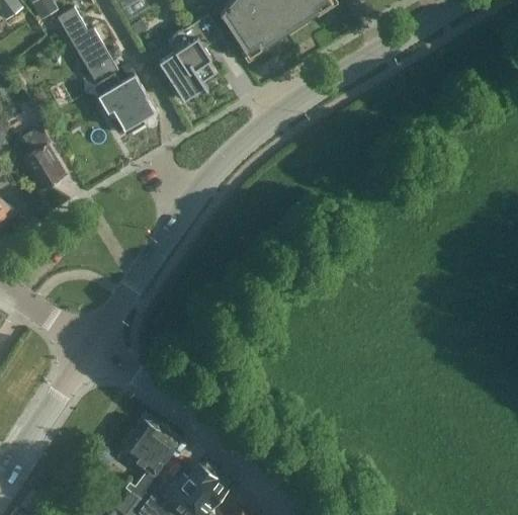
[(23,9),(16,0),(0,0),(0,12),(5,21),(23,9)]
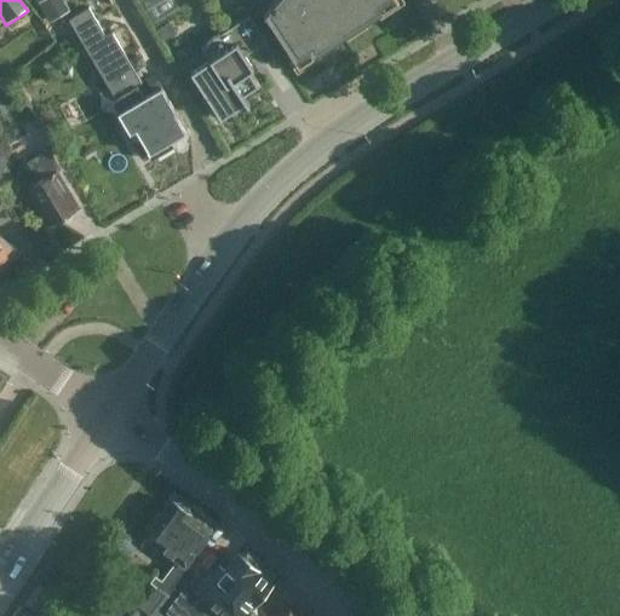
[(49,23),(78,7),(73,0),(45,0),(39,4),(49,23)]
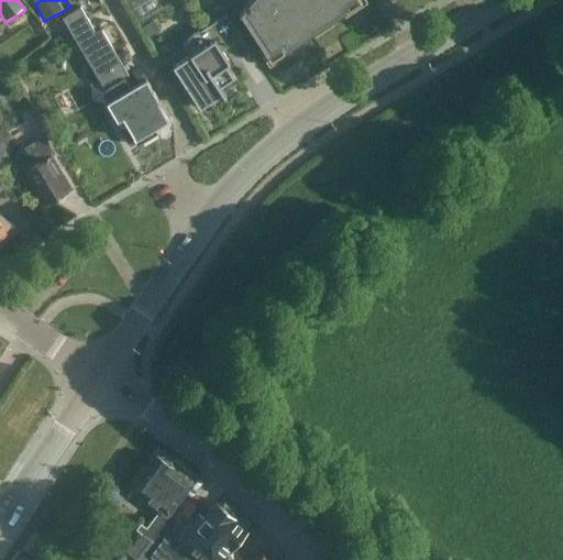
[(269,64),(361,3),(357,0),(251,0),(238,15),(269,64)]
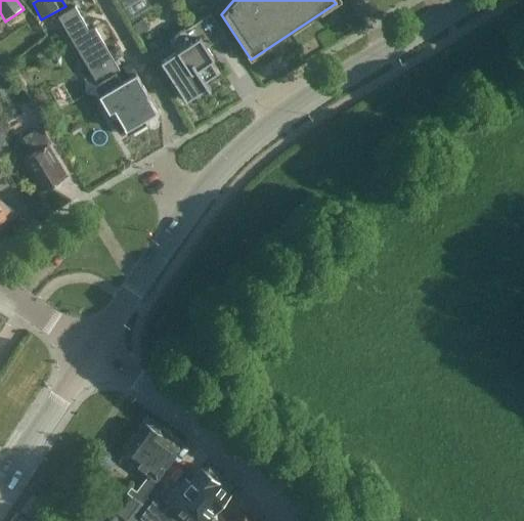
[(88,33),(75,8),(57,17),(102,94),(98,97),(106,111),(114,110),(124,127),(122,128),(127,138),(146,126),(143,122),(156,114),(146,97),(147,96),(134,76),(121,84),(115,74),(119,72),(94,30),(88,33)]
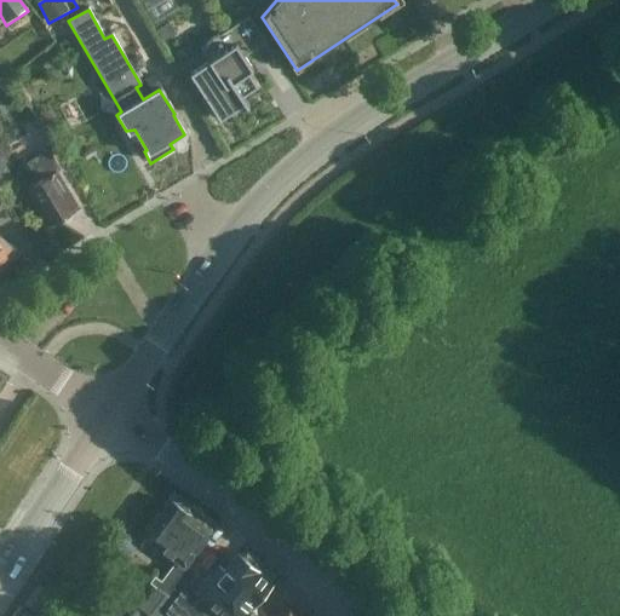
[(245,105),(247,109),(250,108),(244,98),(258,90),(248,75),(253,72),(245,58),(267,44),(250,18),(200,50),(210,63),(190,75),(220,121),(245,105)]
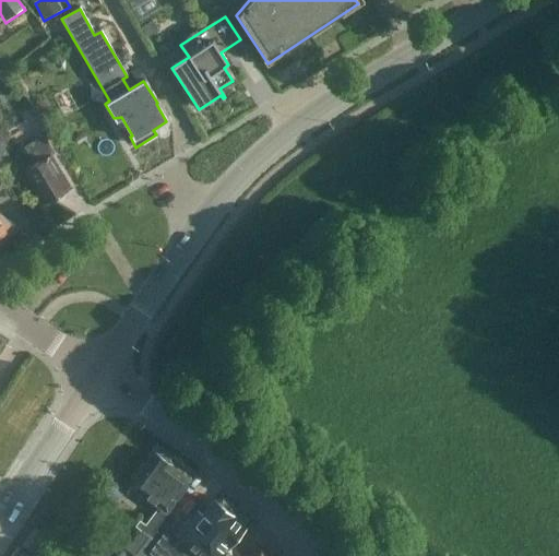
[(149,39),(158,33),(152,23),(142,30),(149,39)]
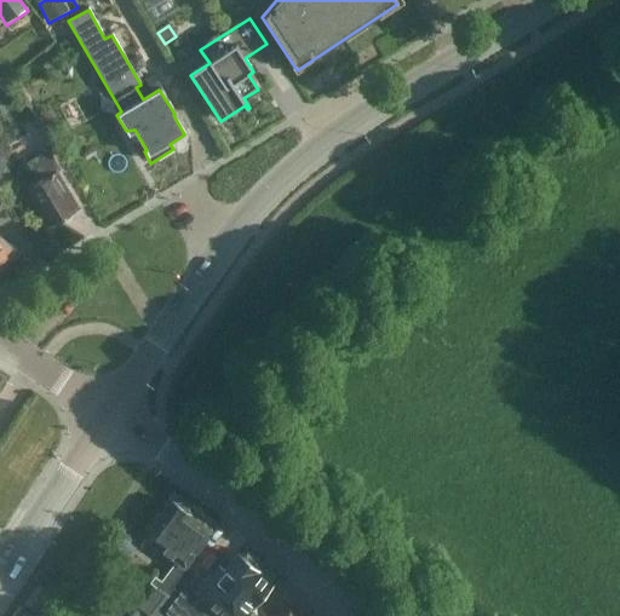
[(36,144),(46,138),(35,120),(24,127),(36,144)]
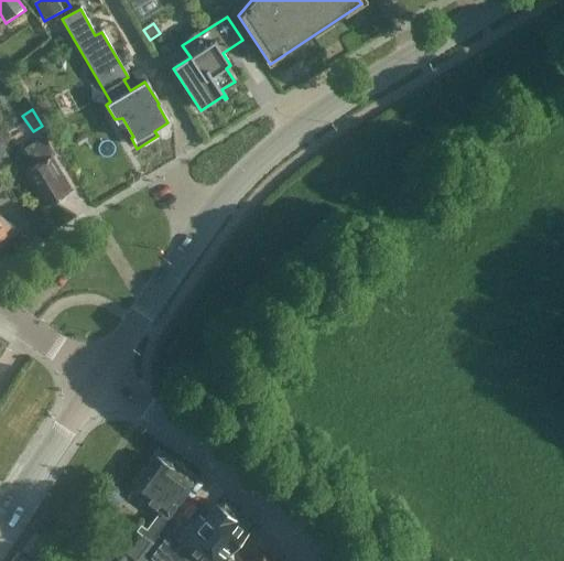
[(24,173),(44,207),(71,192),(51,159),(55,157),(44,138),(24,150),(34,168),(24,173)]
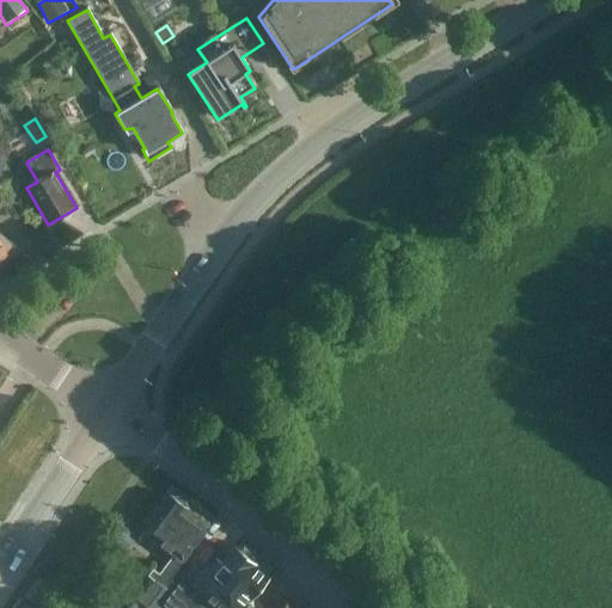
[(0,157),(0,185),(12,178),(12,177),(16,174),(11,166),(7,169),(0,157)]
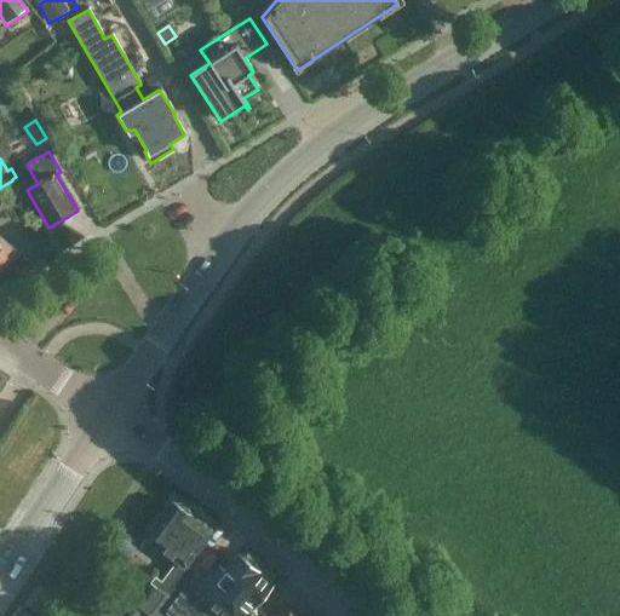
[(0,274),(17,254),(0,240),(0,274)]
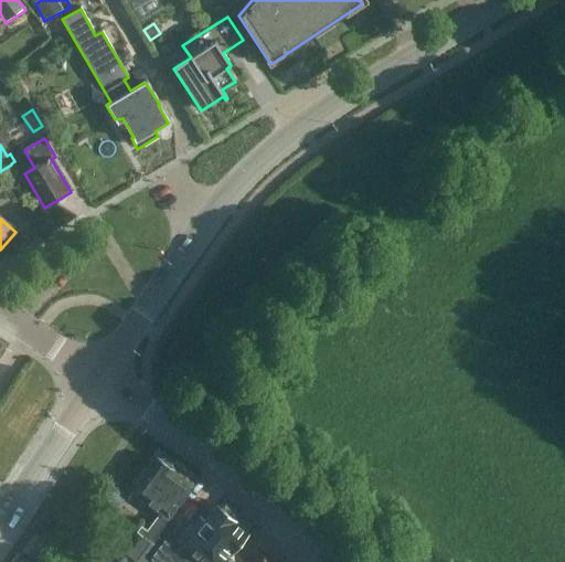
[(132,492),(161,515),(147,533),(141,529),(137,534),(157,550),(176,525),(168,519),(193,486),(172,472),(171,464),(163,459),(157,459),(132,492)]
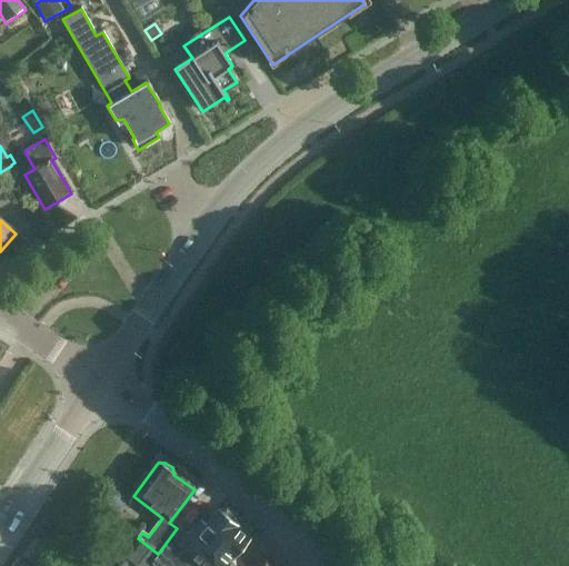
[(151,565),(197,565),(200,562),(205,565),(222,565),(230,556),(231,557),(250,536),(237,525),(237,518),(227,509),(219,510),(199,533),(193,528),(180,545),(185,549),(179,557),(166,546),(151,565)]
